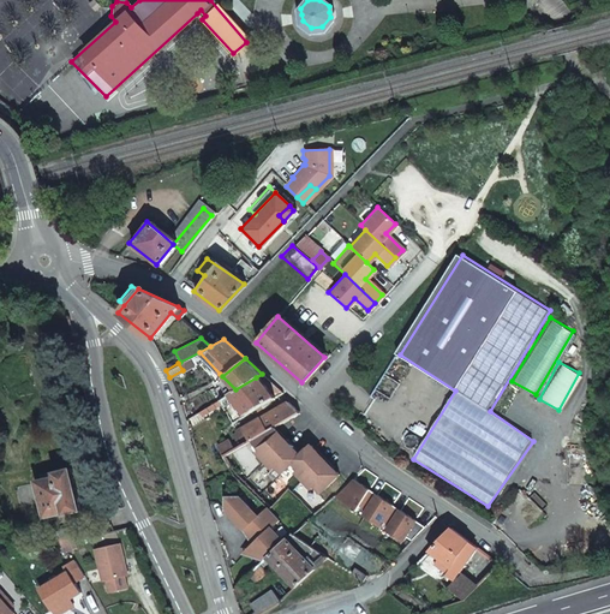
[(370,385),(381,398),(395,385),(386,373),(370,385)]
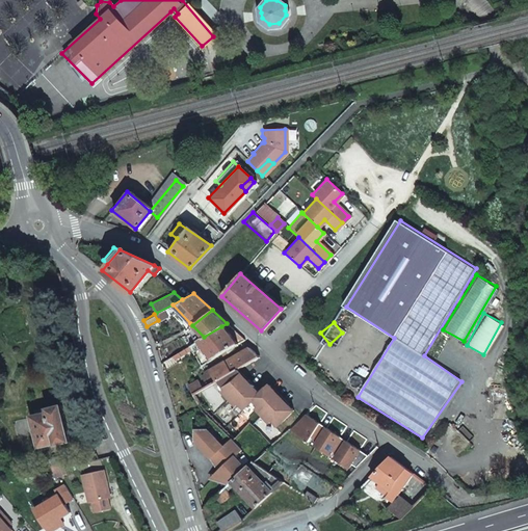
[(204,337),(196,341),(211,357),(237,343),(221,326),(204,337)]
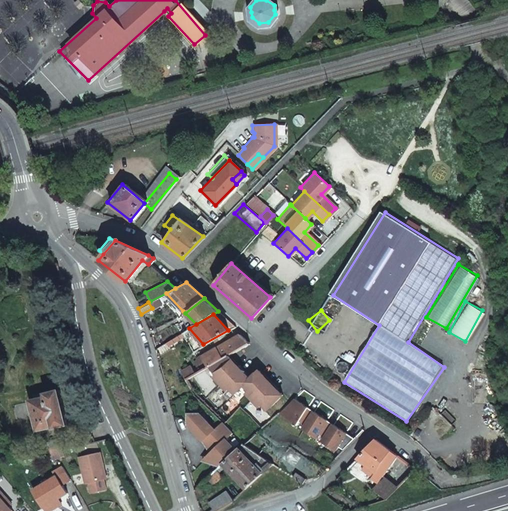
[(200,357),(204,366),(208,364),(224,355),(227,353),(246,342),(238,335),(237,334),(200,355),(200,357)]
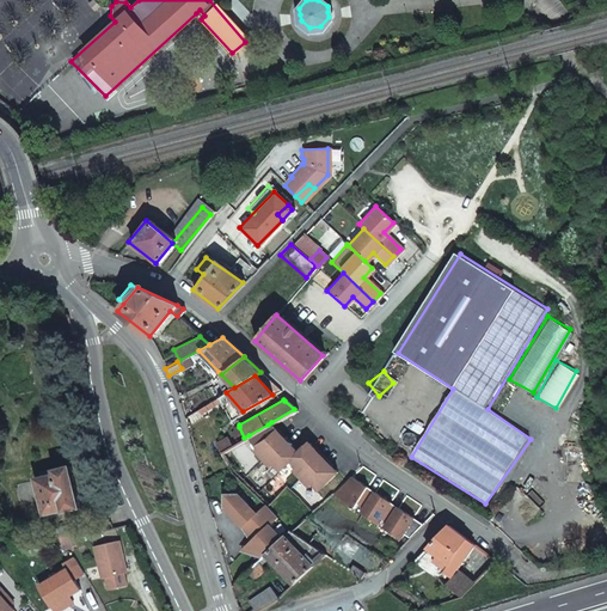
[(271,422),(268,425),(294,453),(296,450),(271,422)]
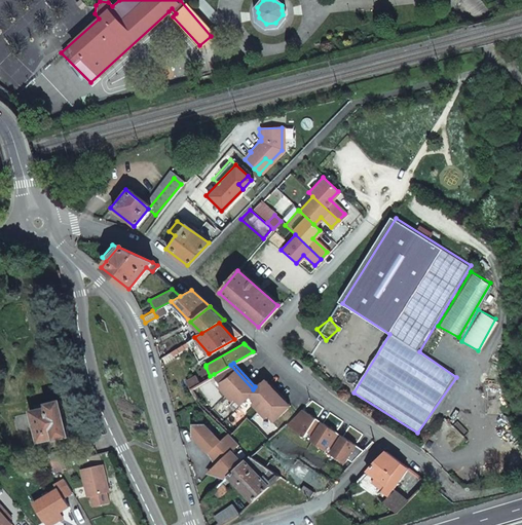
[(230,365),(214,374),(221,382),(218,384),(231,399),(233,396),(239,402),(249,392),(254,399),(252,402),(264,415),(267,413),(272,418),(286,406),(262,380),(255,386),(253,389),(230,365)]
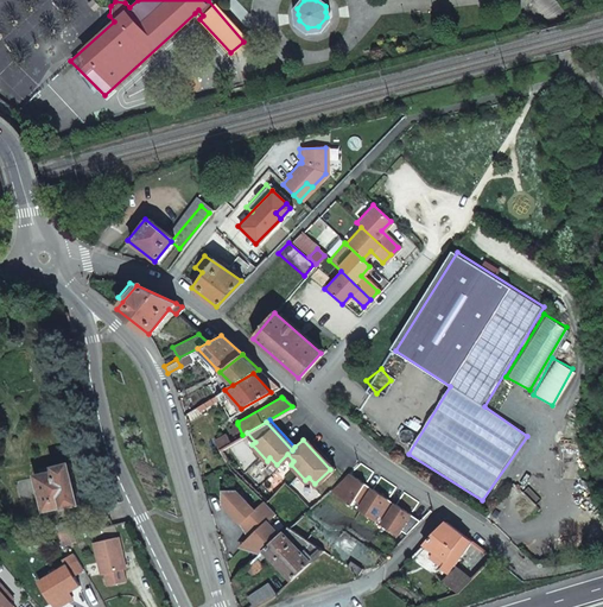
[(394,437),(405,444),(412,434),(401,427),(394,437)]
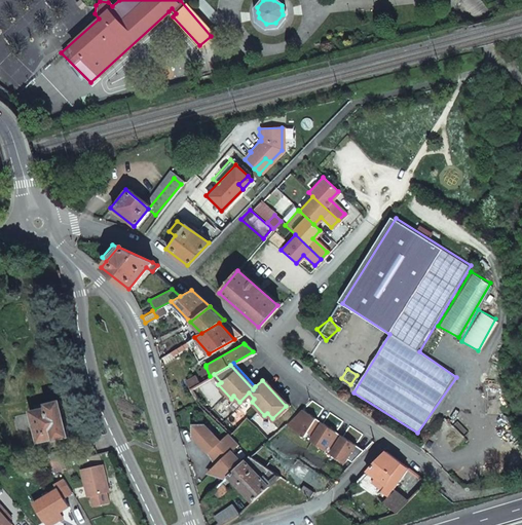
[(195,374),(184,378),(187,387),(198,382),(195,374)]
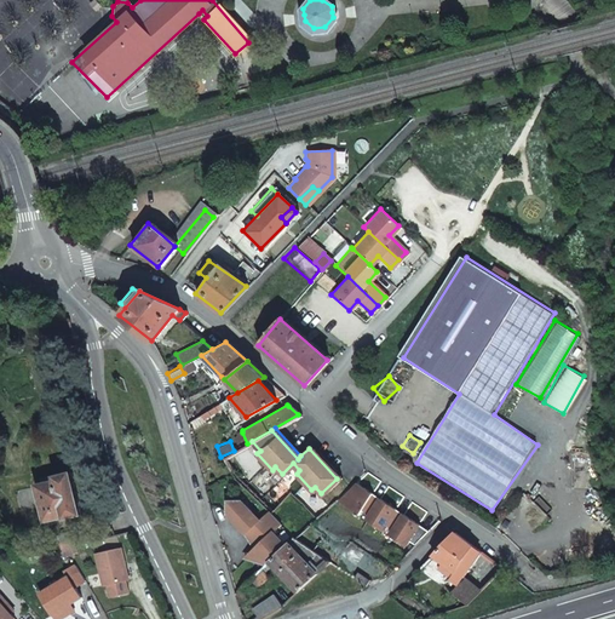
[(312,446),(309,448),(337,479),(340,476),(312,446)]
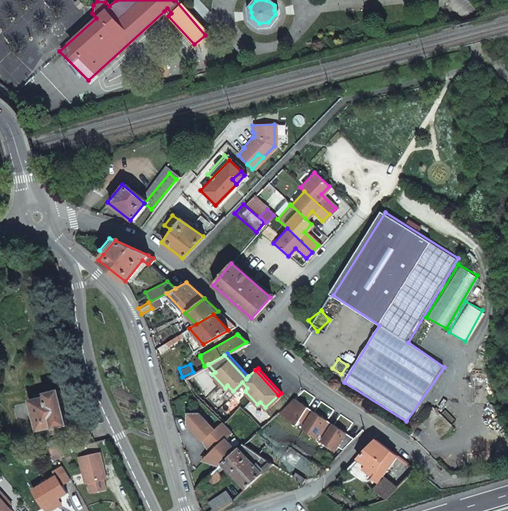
[(43,395),(27,398),(35,429),(50,426),(51,427),(65,423),(57,388),(43,391),(43,395)]
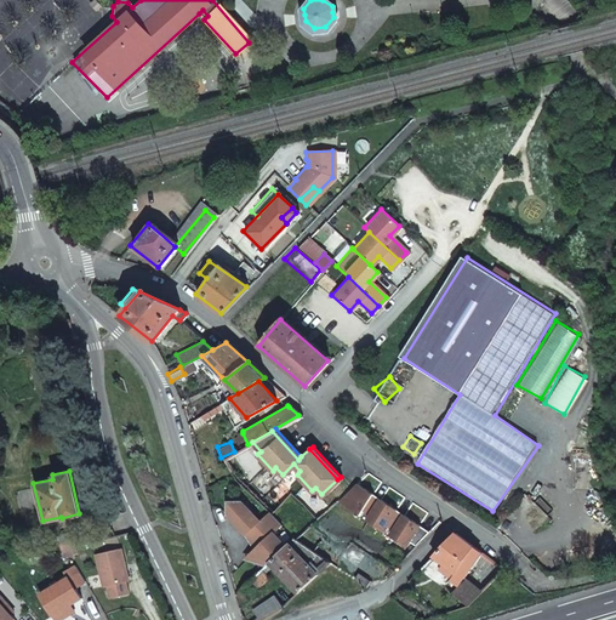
[(353,482),(334,500),(355,515),(359,510),(366,515),(363,519),(378,530),(382,525),(389,530),(386,535),(401,546),(405,540),(409,542),(414,546),(428,533),(353,482)]
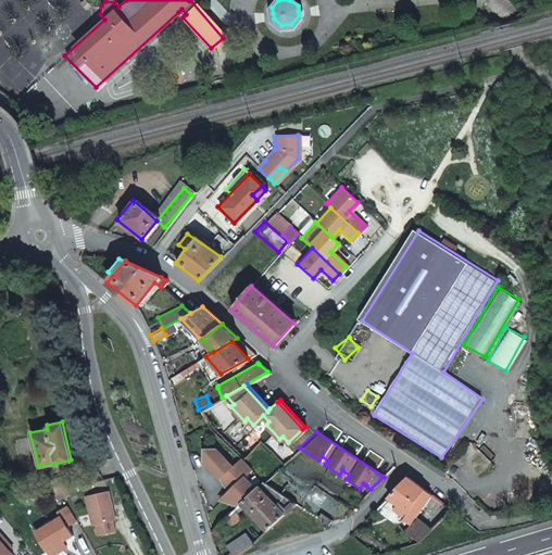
[(240,434),(234,445),(243,452),(250,441),(240,434)]
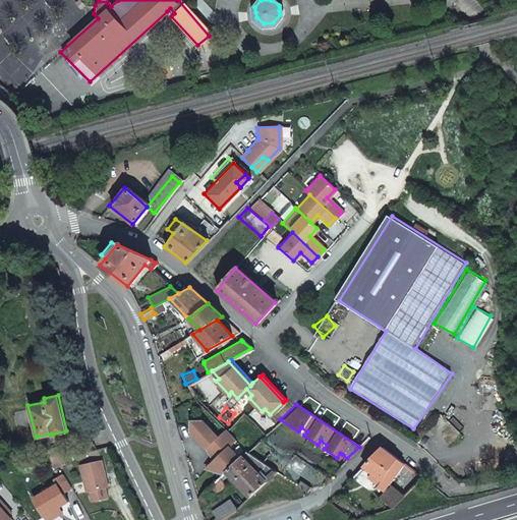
[(190,420),(189,431),(202,420),(190,420)]
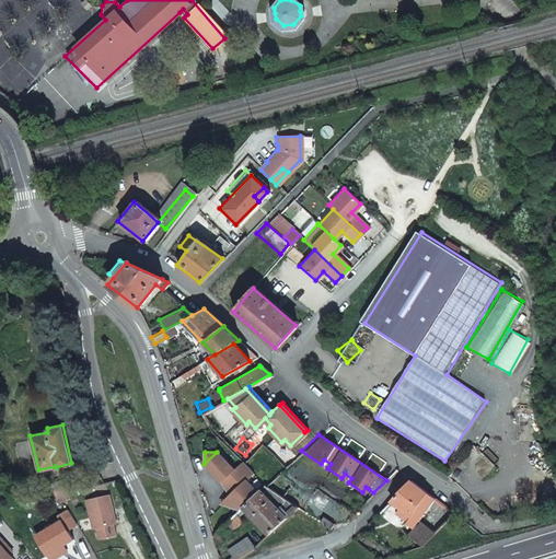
[(227,497),(238,509),(241,505),(256,492),(245,480),(253,474),(241,462),(233,469),(217,452),(204,464),(215,475),(216,474),(232,491),(227,497)]
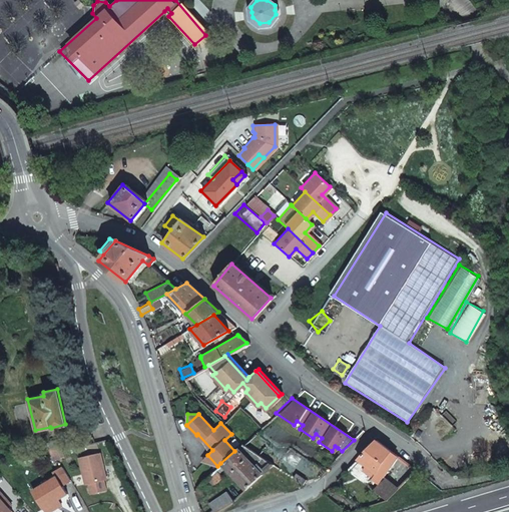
[(374,439),(345,469),(385,499),(409,475),(401,468),(389,481),(375,470),(385,457),(392,460),(396,455),(374,439)]
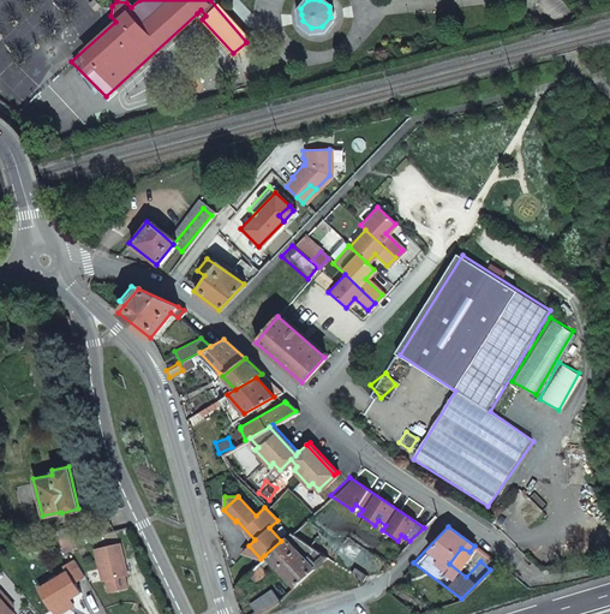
[(54,531),(58,543),(73,540),(71,528),(54,531)]
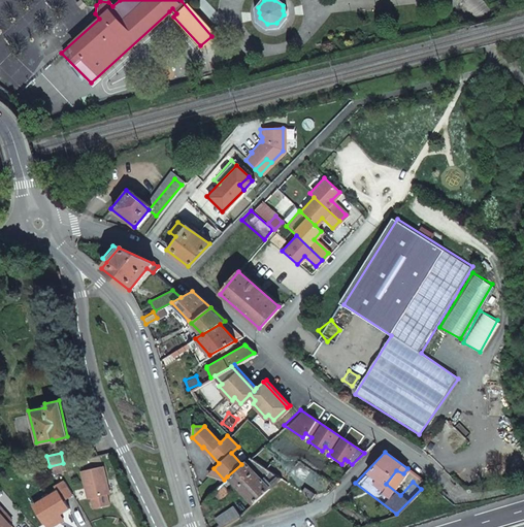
[(276,475),(249,457),(241,464),(227,476),(252,503),(280,478),(276,475)]
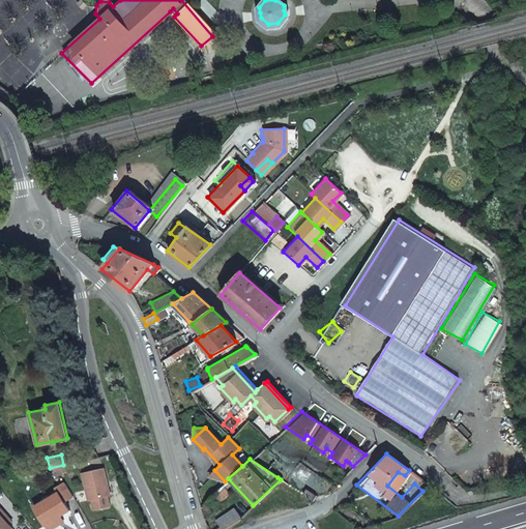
[(50,468),(51,474),(65,471),(63,465),(50,468)]
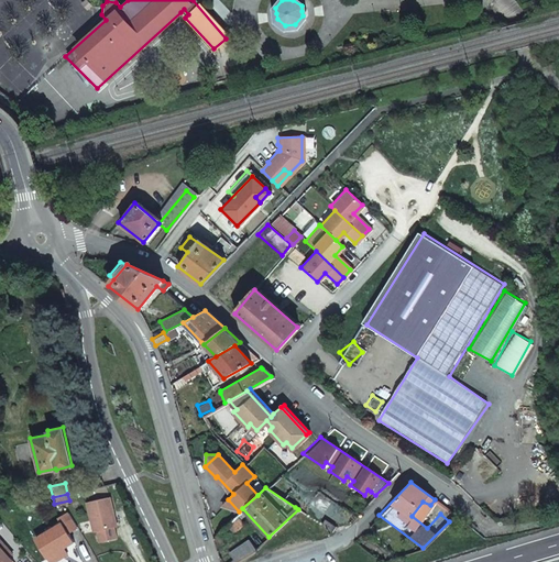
[(108,496),(85,502),(91,529),(95,529),(97,540),(113,536),(111,525),(114,524),(108,496)]
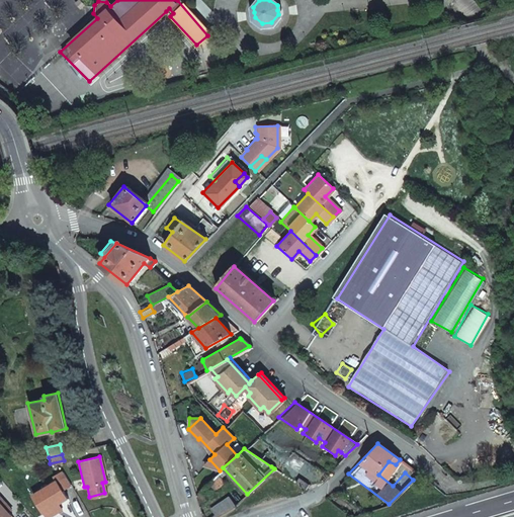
[(220,470),(209,459),(202,465),(220,470)]
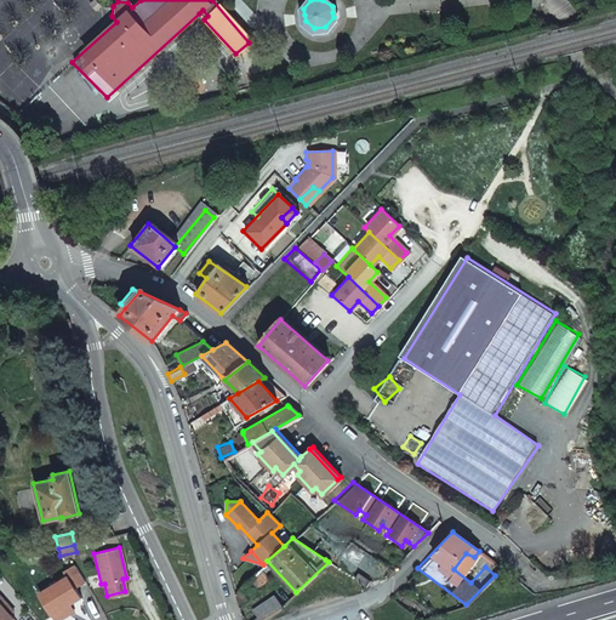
[(83,580),(73,564),(62,572),(66,576),(38,593),(50,614),(67,603),(79,597),(72,586),(83,580)]
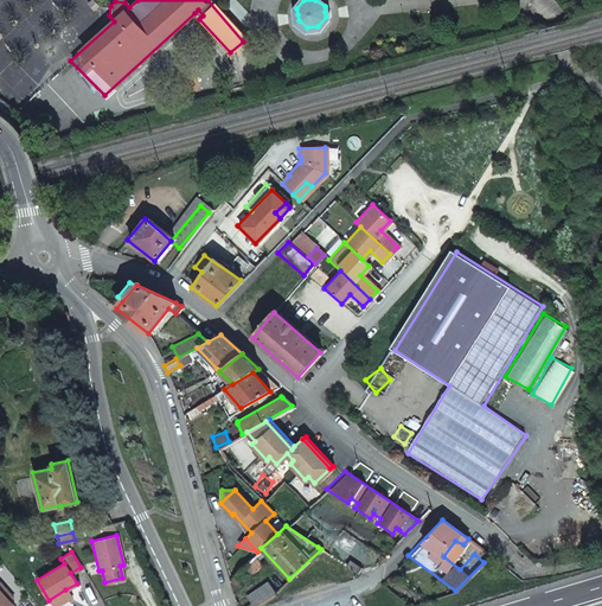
[(260,563),(254,556),(243,566),(247,569),(249,573),(260,563)]
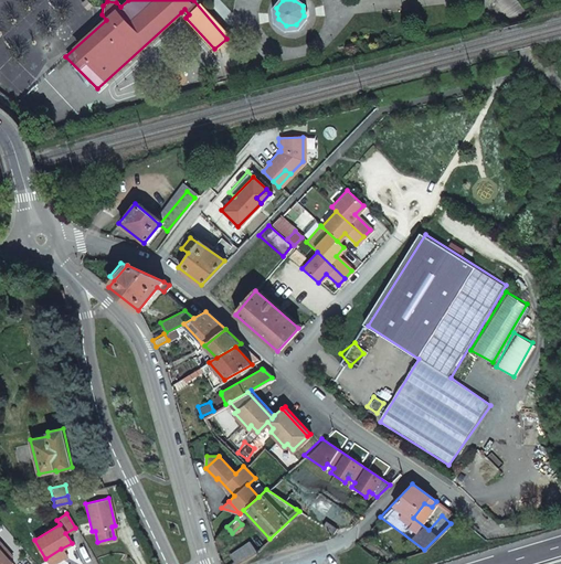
[(328,530),(331,532),(335,527),(325,520),(321,525),(328,530)]
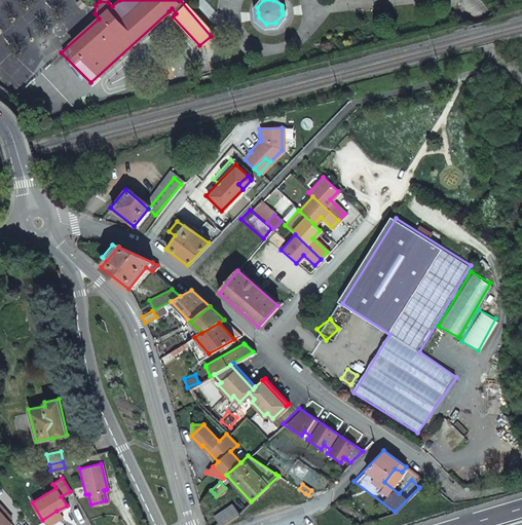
[(204,501),(201,498),(197,502),(199,509),(207,505),(204,501)]
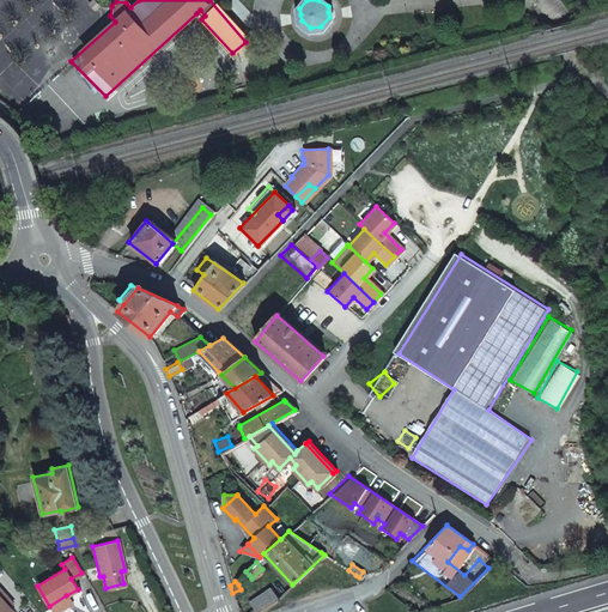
[(255,611),(273,600),(278,598),(267,588),(245,603),(251,609),(244,611),(255,611)]
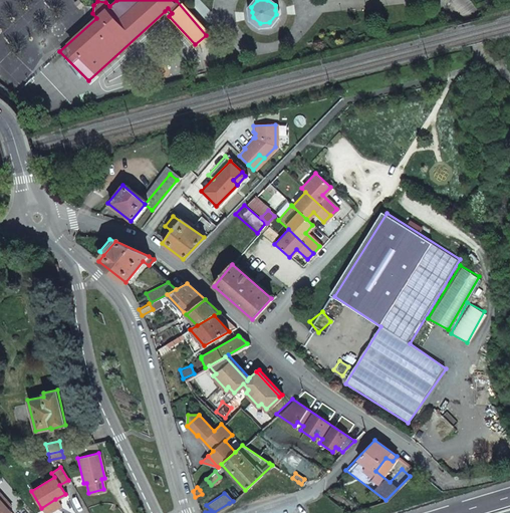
[(0,512),(9,512),(7,510),(8,510),(0,498),(0,512)]
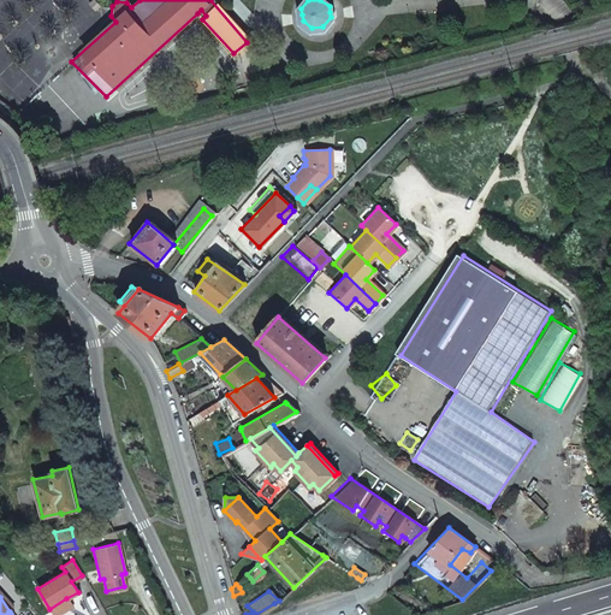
[(66,598),(49,609),(52,614),(53,614),(70,605),(66,598)]
